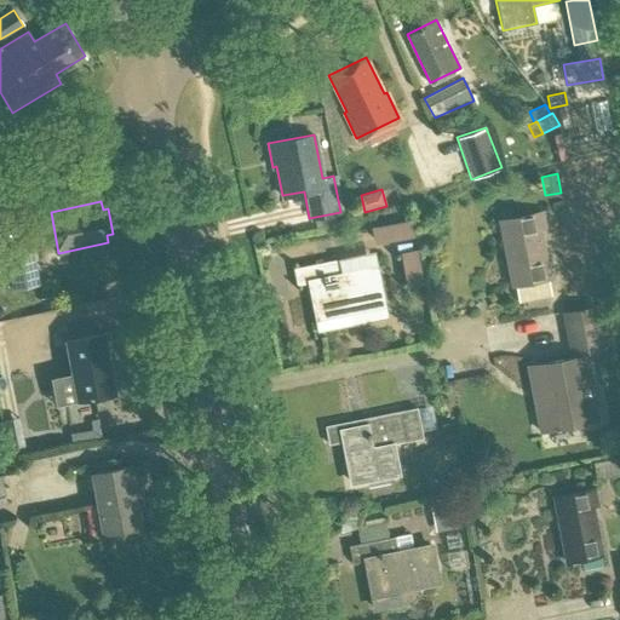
[(540,211),(499,219),(511,283),(515,283),(549,276),(539,227),(544,225),(540,211)]
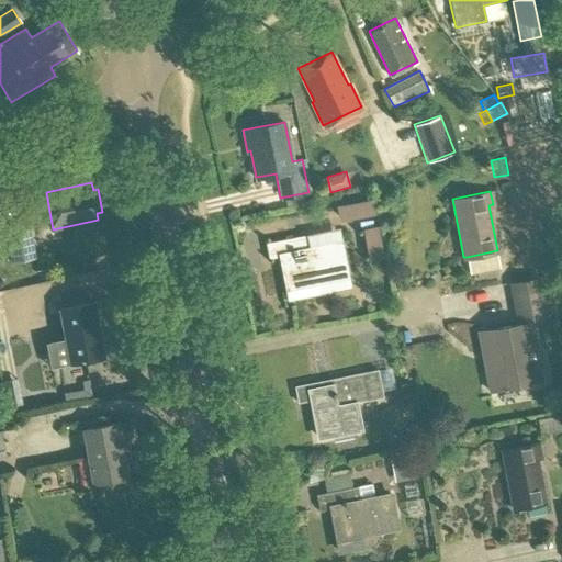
[(341,224),(364,225),(364,215),(378,215),(378,203),(341,203),(341,224)]
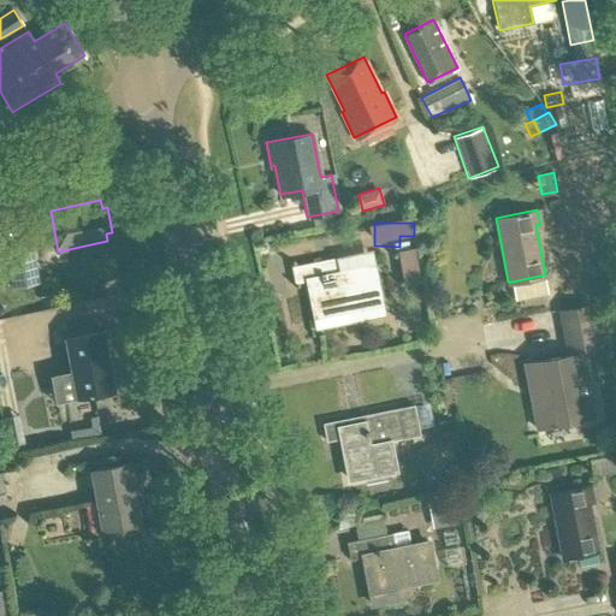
[(37,280),(30,243),(4,248),(11,286),(37,280)]
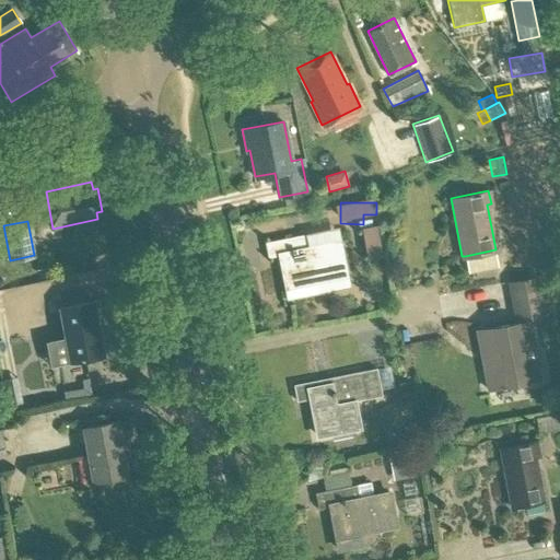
[(376,224),(361,228),(368,260),(382,257),(376,224)]
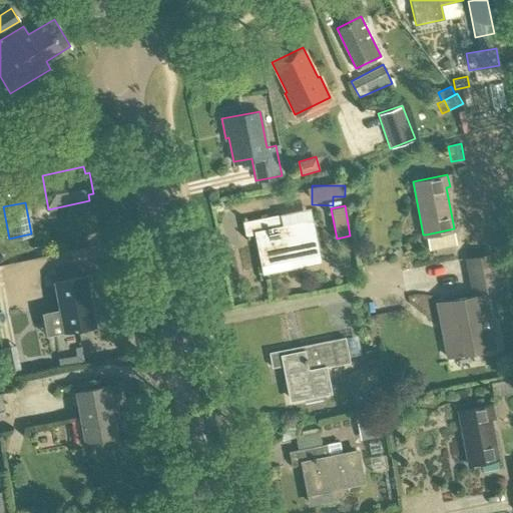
[(283,225),(281,212),(242,220),(245,234),(257,232),(263,261),(316,250),(310,220),(283,225)]
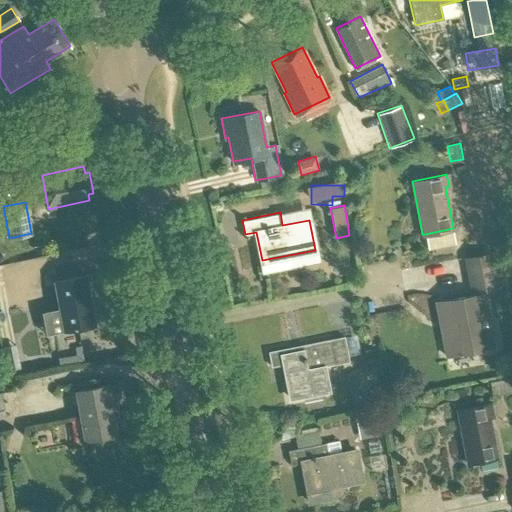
[(458,231),(428,235),(430,250),(460,246),(458,231)]
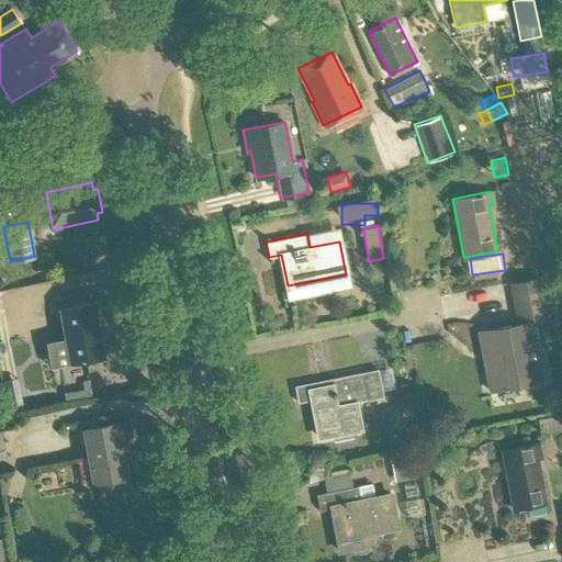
[(538,278),(512,282),(514,296),(540,292),(538,278)]
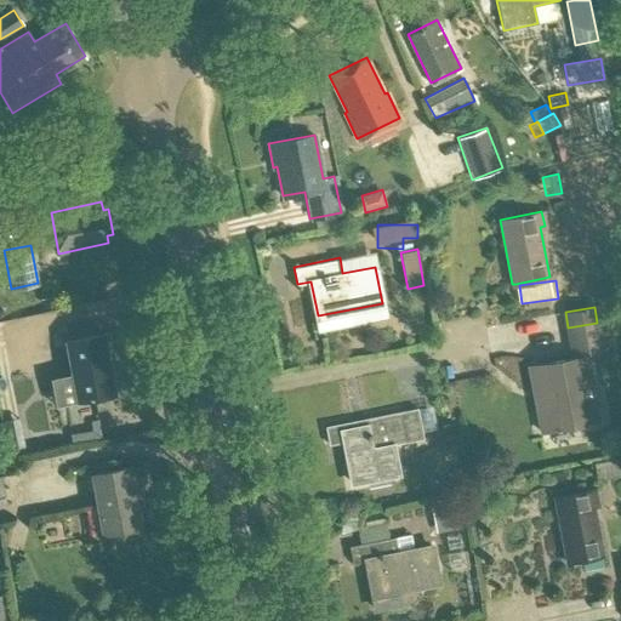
[(603,348),(597,323),(568,328),(573,353),(603,348)]
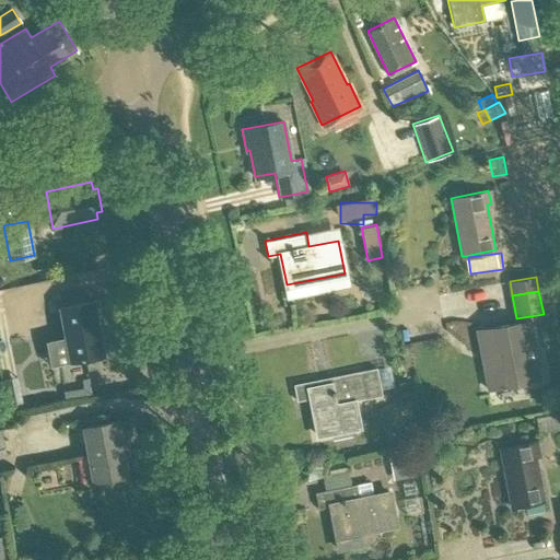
[(104,354),(93,300),(59,306),(69,361),(104,354)]
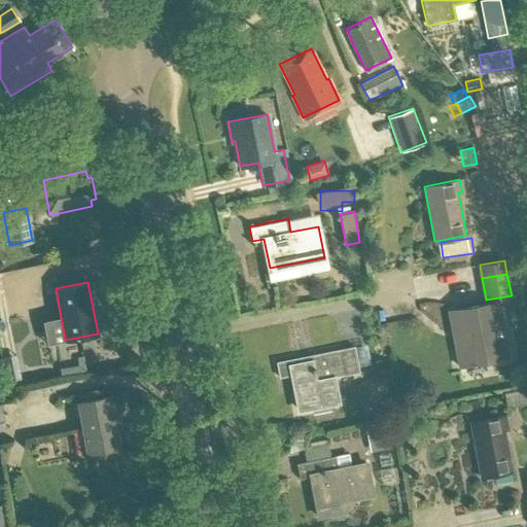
[(490,302),(448,310),(459,364),(463,364),(463,366),(508,358),(502,325),(503,325),(500,305),(491,307),(490,302)]
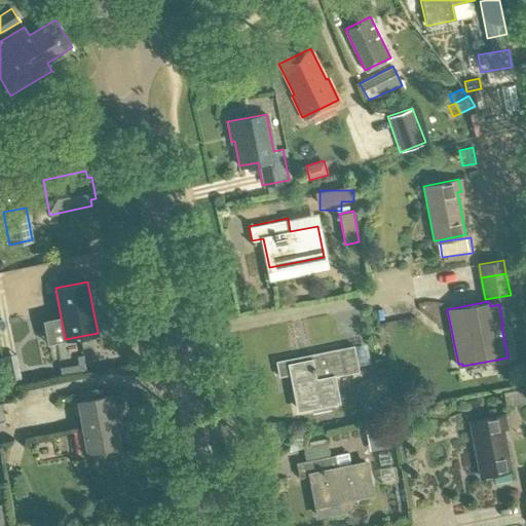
[(359,371),(353,344),(275,360),(278,375),(292,373),(298,407),(336,400),(332,376),(359,371)]
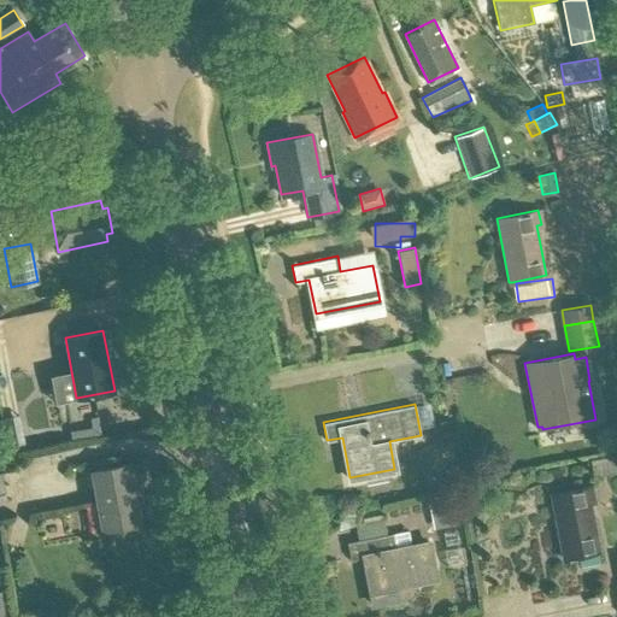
[(22,429),(6,432),(9,446),(24,444),(22,429)]
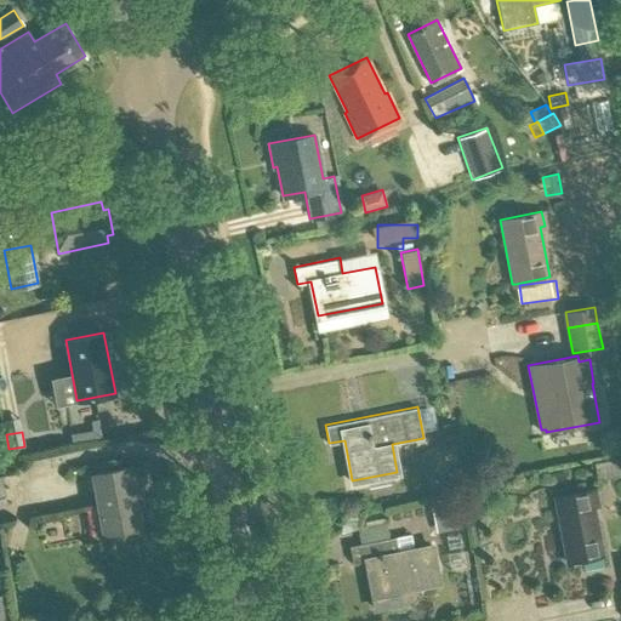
[(620,456),(593,462),(597,480),(620,474),(620,456)]
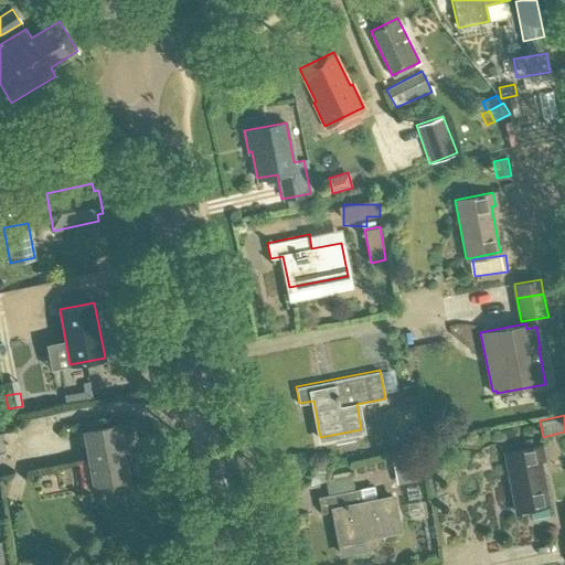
[(127,479),(117,424),(83,430),(94,484),(127,479)]
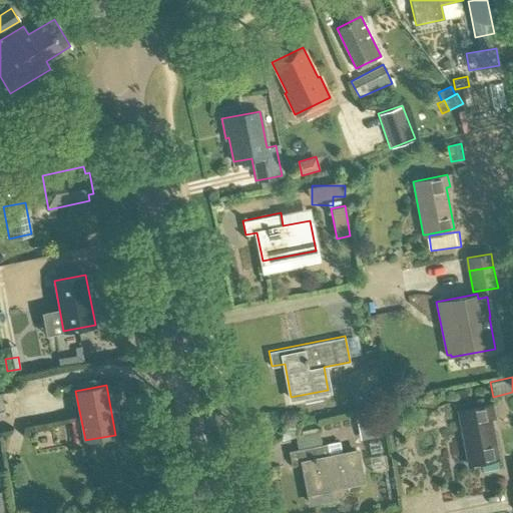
[(494,416),(491,404),(458,410),(468,463),(497,458),(489,417),(494,416)]
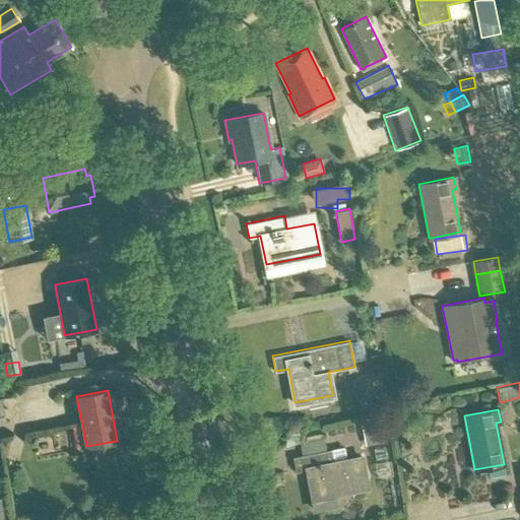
[(380,419),(362,424),(366,445),(384,441),(380,419)]
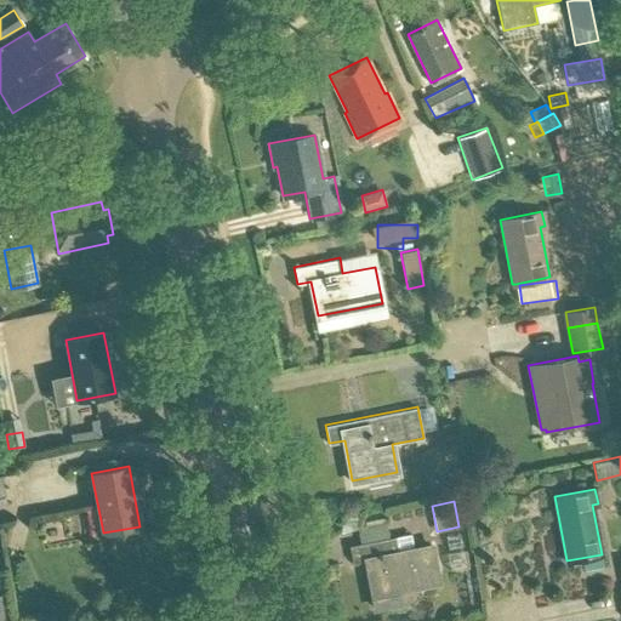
[(396,536),(349,546),(352,562),(364,559),(374,608),(399,603),(397,590),(438,581),(431,545),(398,552),(396,536)]
